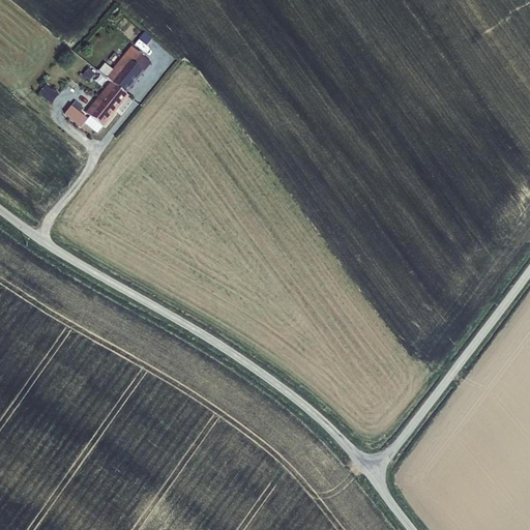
[(110,15),(112,24),(123,22),(121,12),(110,15)]
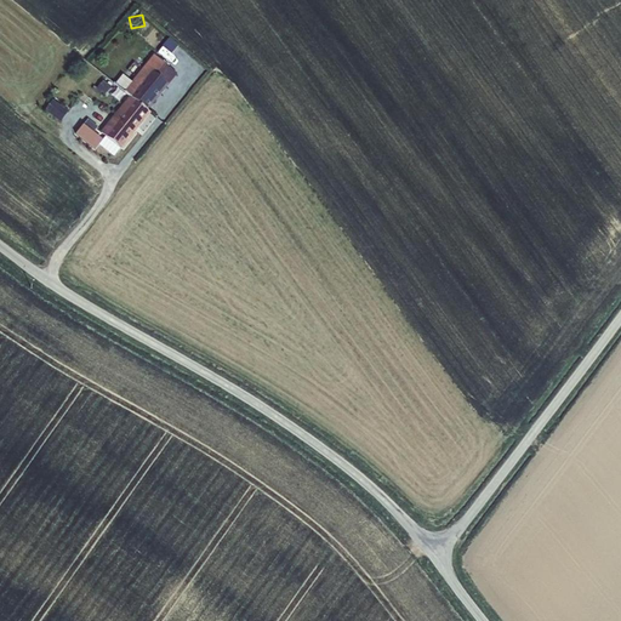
[(132,81),(125,91),(130,96),(148,110),(169,85),(158,75),(166,66),(154,56),(132,81)]
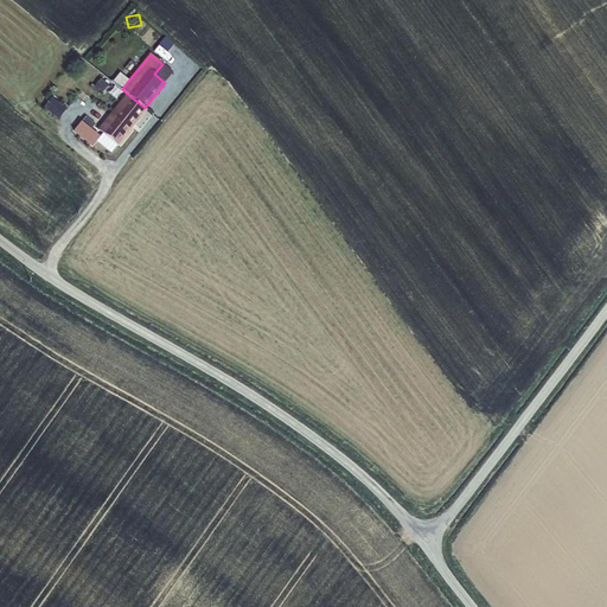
[(154,74),(165,83),(173,72),(163,64),(154,74)]
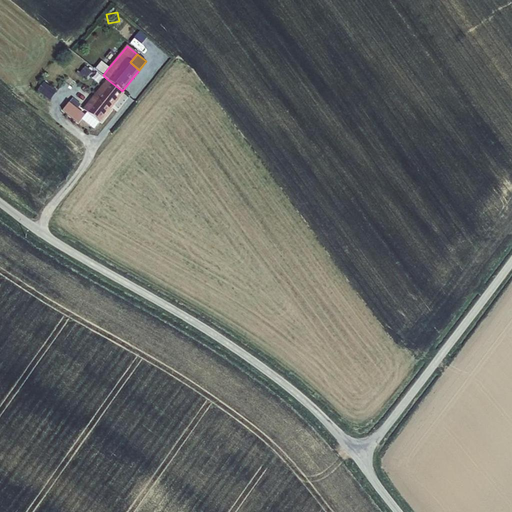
[(69,59),(74,67),(82,63),(77,55),(69,59)]
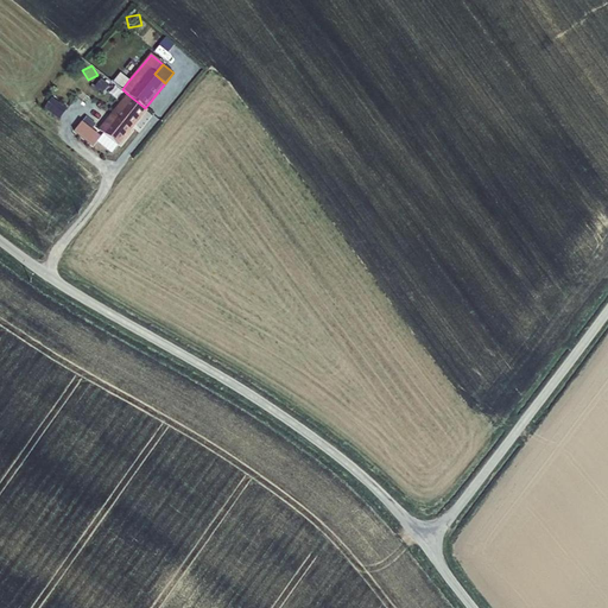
[(113,82),(122,89),(130,80),(120,73),(113,82)]
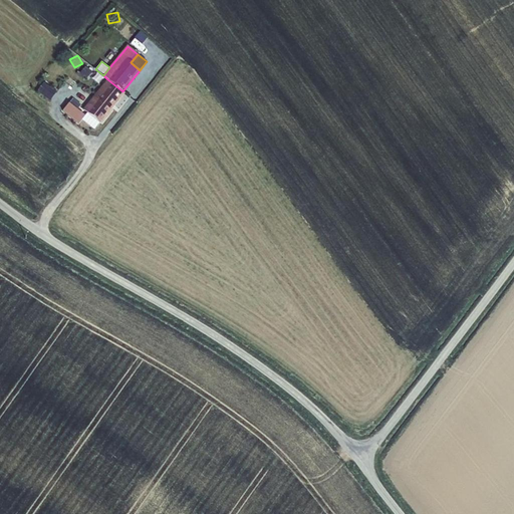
[(102,92),(116,104),(124,93),(122,91),(107,79),(99,90),(102,92)]
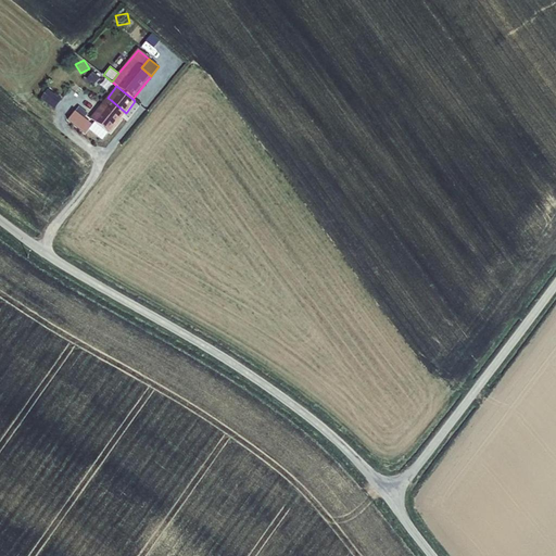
[(98,116),(111,100),(108,98),(95,113),(98,116)]
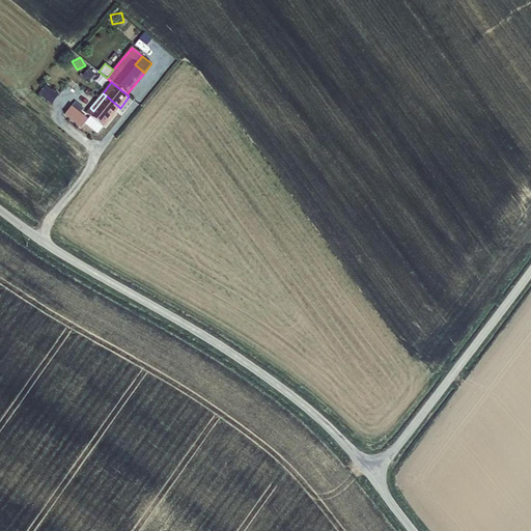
[(103,127),(105,128),(120,108),(106,95),(93,111),(89,115),(90,116),(103,127)]
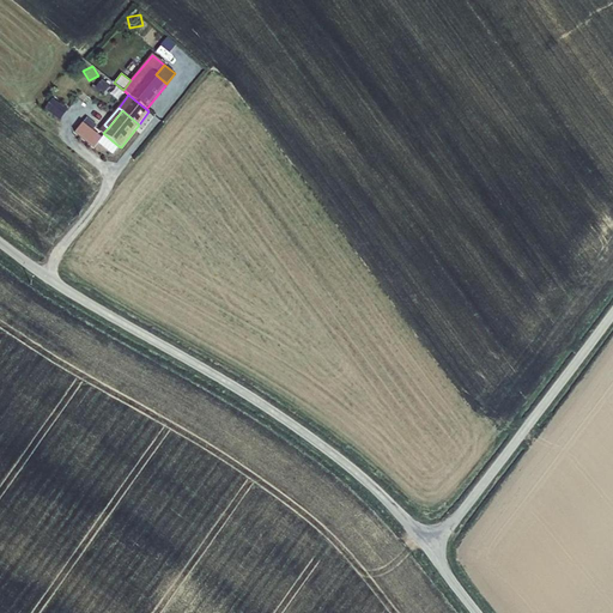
[(86,123),(91,128),(98,119),(93,114),(86,123)]
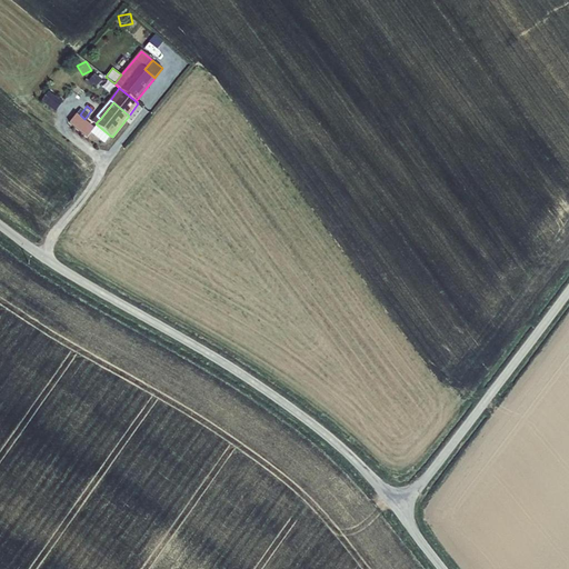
[(110,136),(97,125),(93,129),(107,140),(110,136)]
